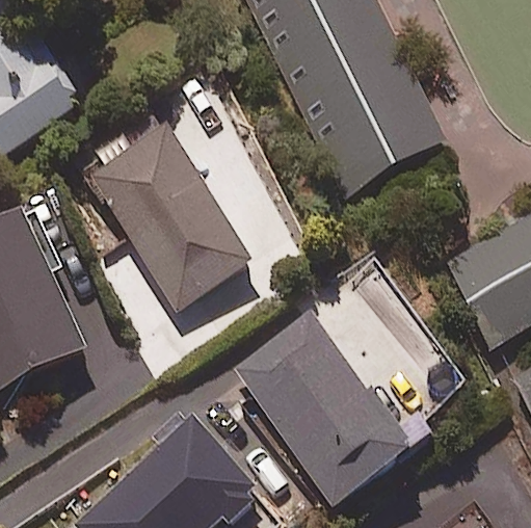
[(0,157),(81,106),(15,0),(5,0),(0,3),(0,157)]
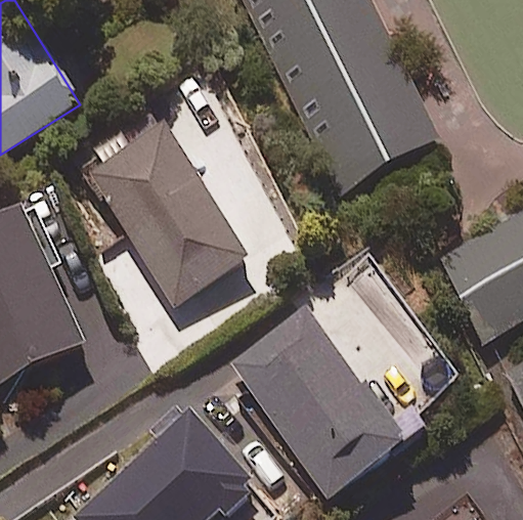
[(442,141),(372,0),(243,0),(339,192),(442,141)]
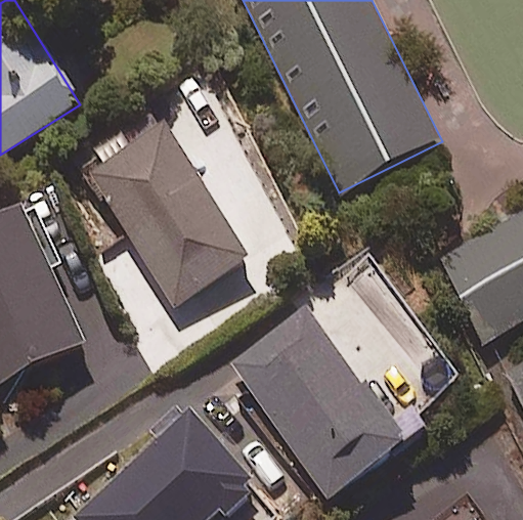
[(159,122),(87,171),(176,302),(248,254),(159,122)]
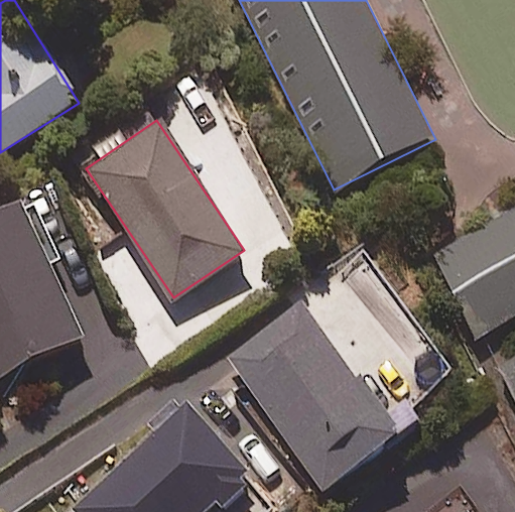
[(0,374),(83,335),(17,197),(0,205),(0,374)]
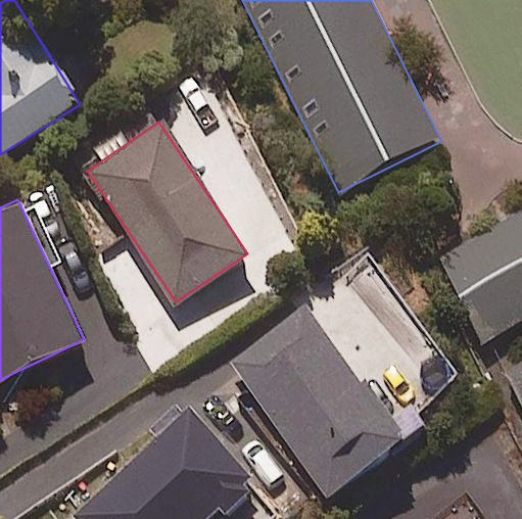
[(521,215),(441,254),(484,339),(521,320),(521,215)]
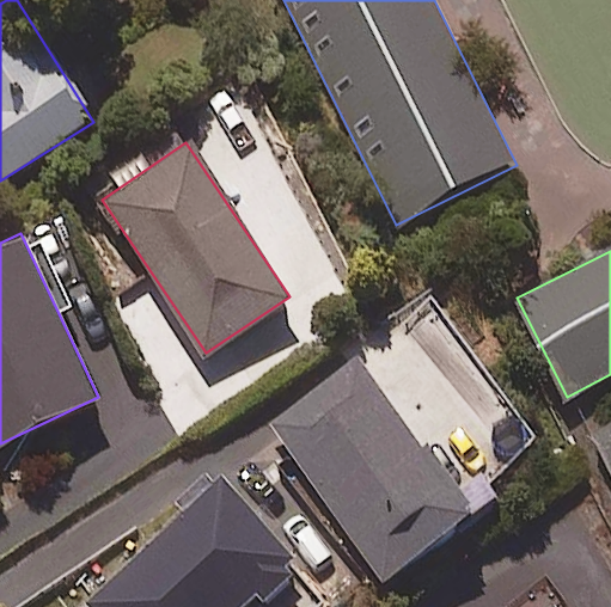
[(472,517),(356,357),(269,421),(385,581),(472,517)]
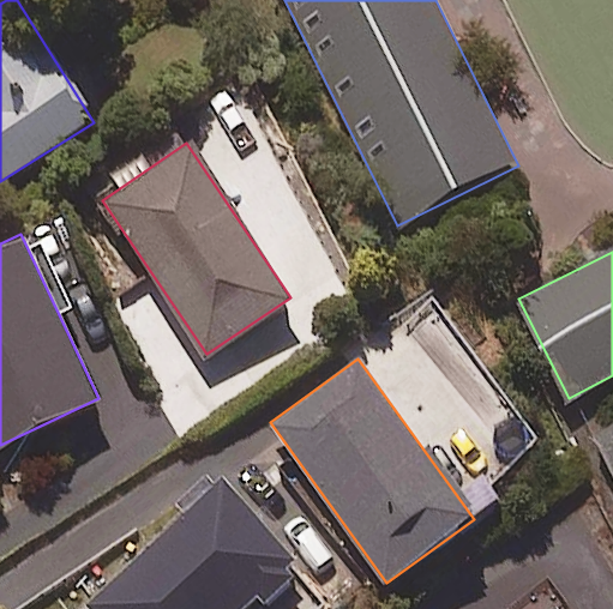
[(612,421),(592,430),(612,472),(612,421)]
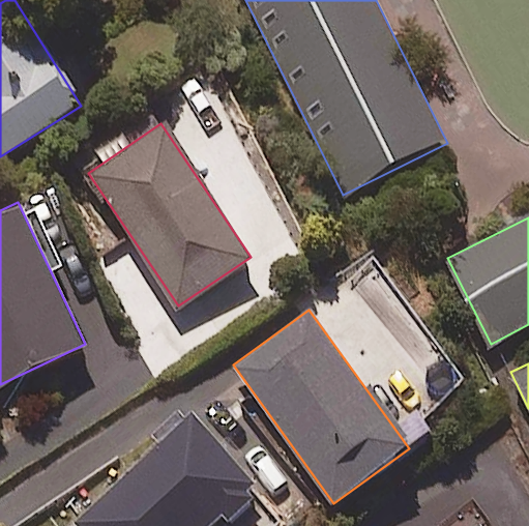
[(258,487),(187,412),(70,522),(75,525),(205,525),(217,515),(241,513),(258,487)]
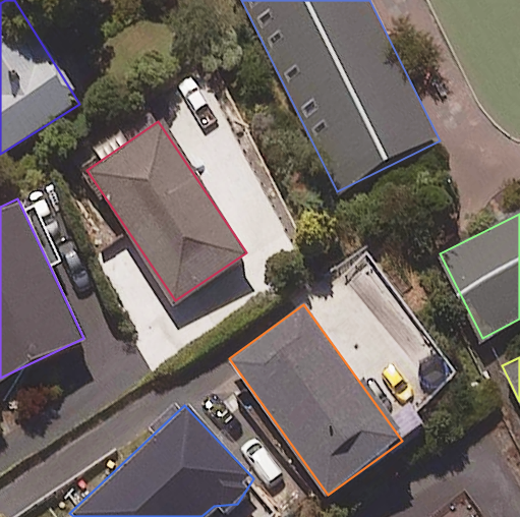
[(482,516),(476,508),(463,516),(482,516)]
